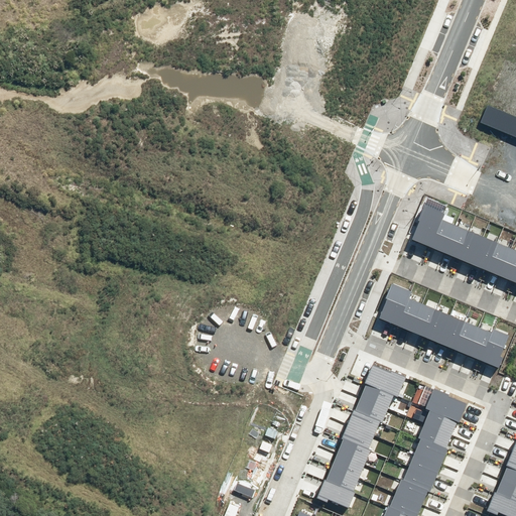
[(515,242),(427,204),(413,237),(515,281),(515,242)]
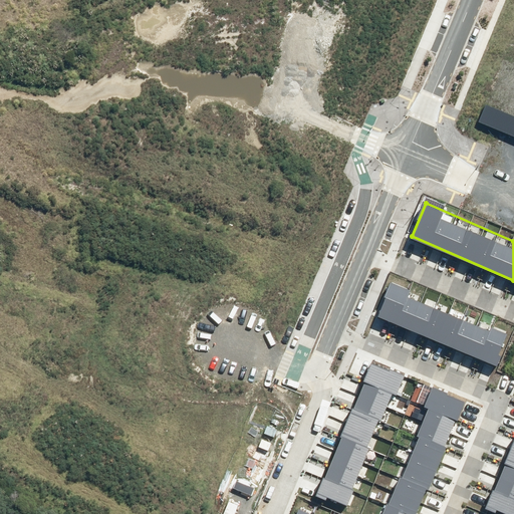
[(378,315),(497,365),(511,333),(392,282),(378,315)]
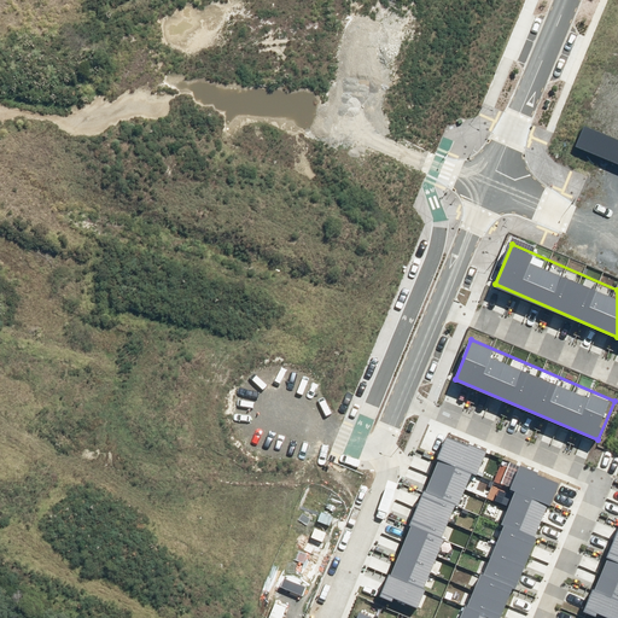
[(379,594),(414,610),(482,452),(445,436),(379,594)]
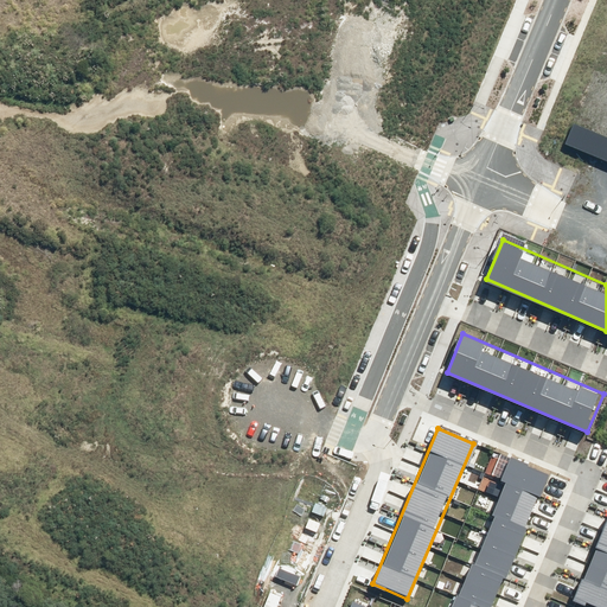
[(453,606),(494,606),(551,474),(517,459),(453,606)]
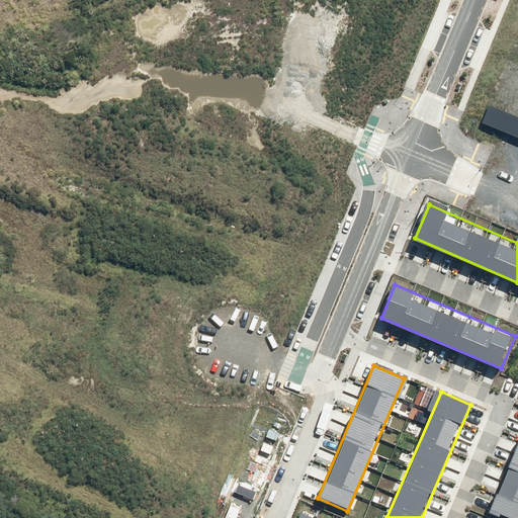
[(517,517),(517,442),(491,508),(515,517),(517,517)]
